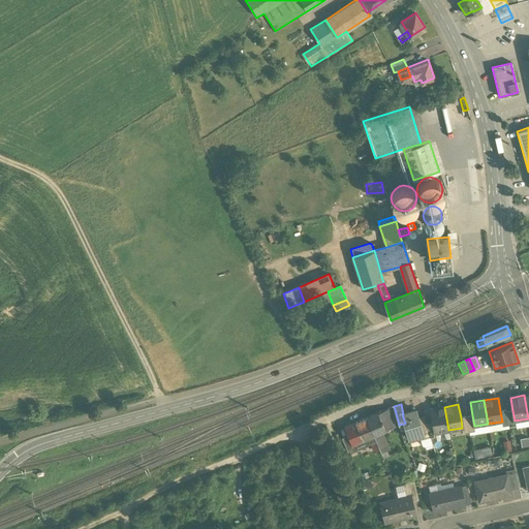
[(398,421),(393,407),(385,410),(393,428),(399,425),(398,421)]
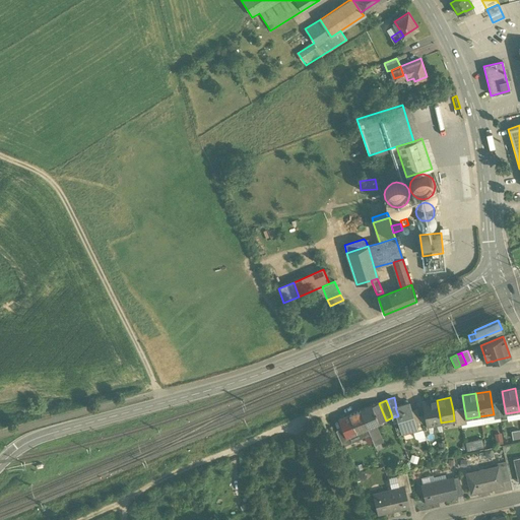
[(437,400),(424,402),(426,414),(428,426),(441,423),(437,400)]
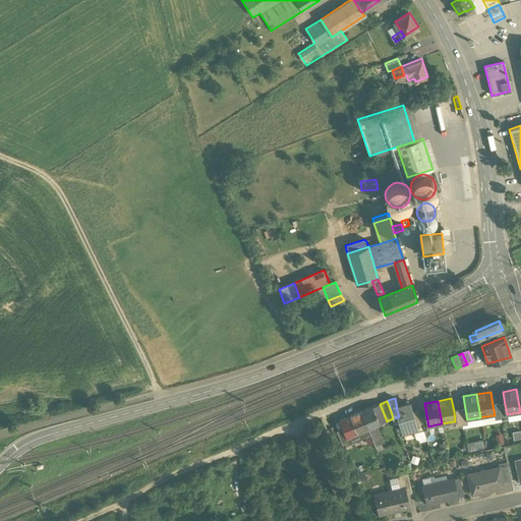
[(380,404),(361,412),(368,429),(377,425),(387,421),(380,404)]
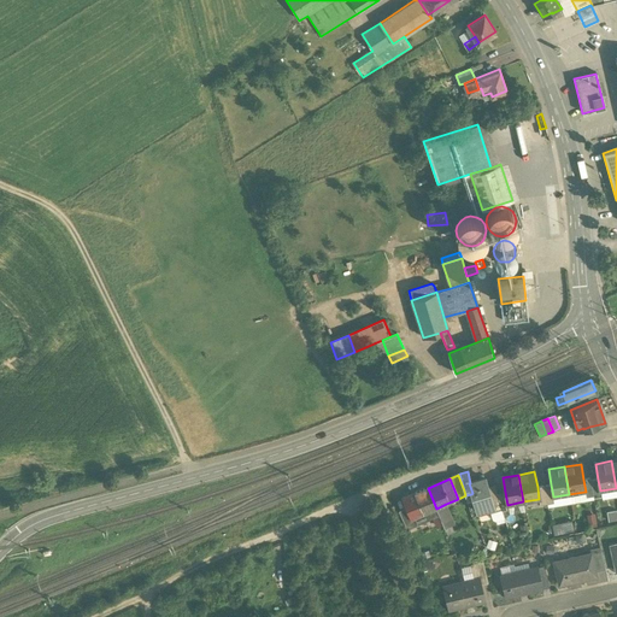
[(485,479),(470,483),(469,483),(472,493),(471,494),(477,512),(489,509),(493,507),(487,488),(485,479)]
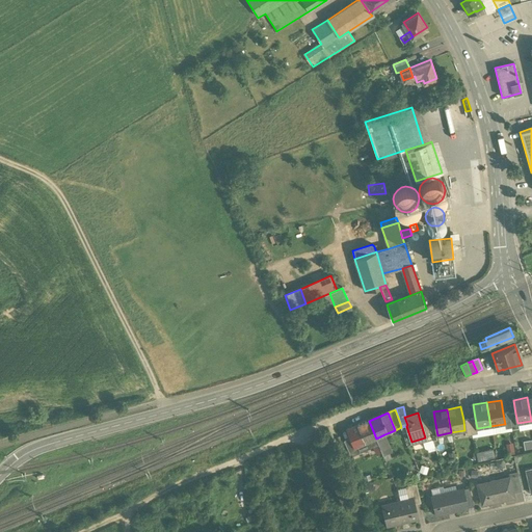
[(509,413),(503,414),(505,424),(504,424),(505,429),(511,428),(509,415),(509,413)]
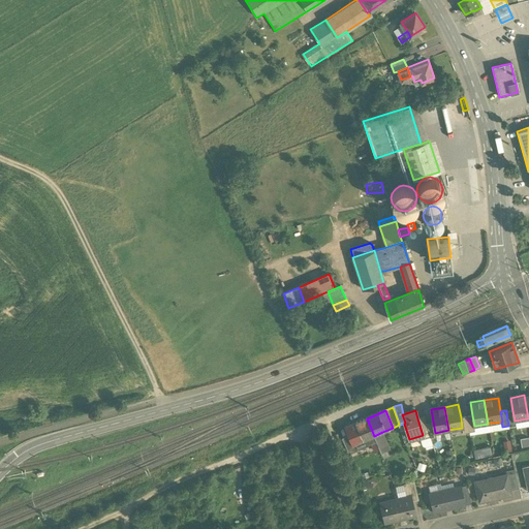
[(515,421),(512,411),(506,412),(508,426),(509,427),(516,426),(515,421)]
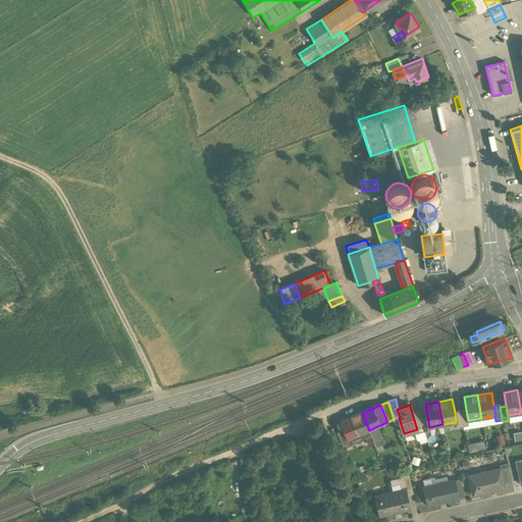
[(466,410),(460,411),(463,426),(470,425),(469,420),(468,420),(466,410)]
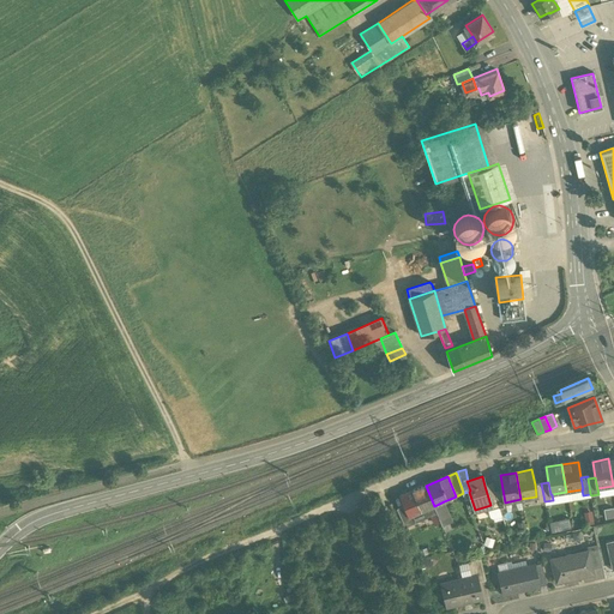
[(541,483),(535,485),(536,497),(537,503),(545,501),(541,483)]
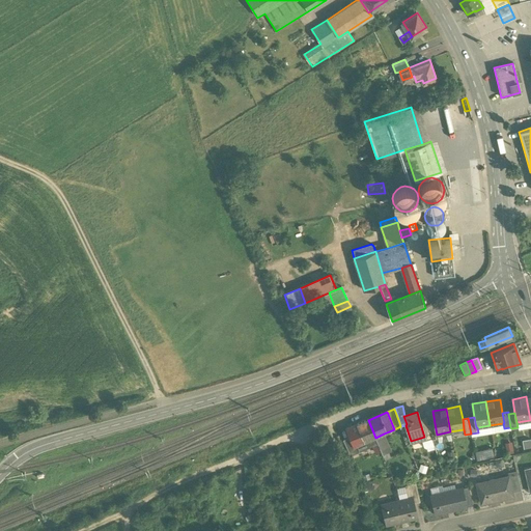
[(427,425),(425,419),(419,420),(424,437),(421,438),(422,442),(431,440),(427,425)]
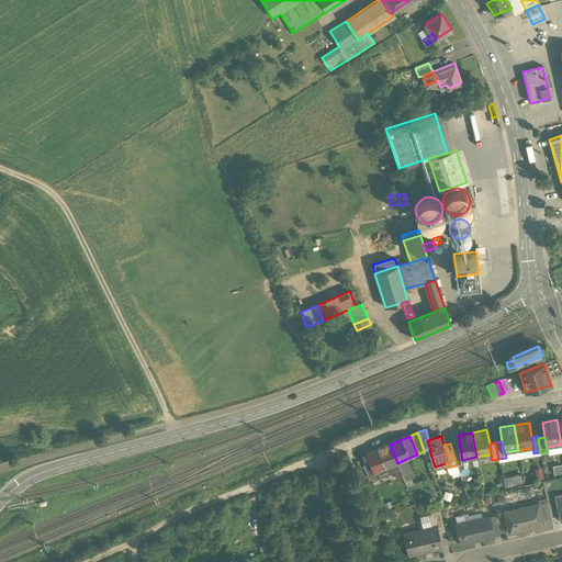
[(390,445),(378,450),(385,468),(392,465),(397,463),(390,445)]
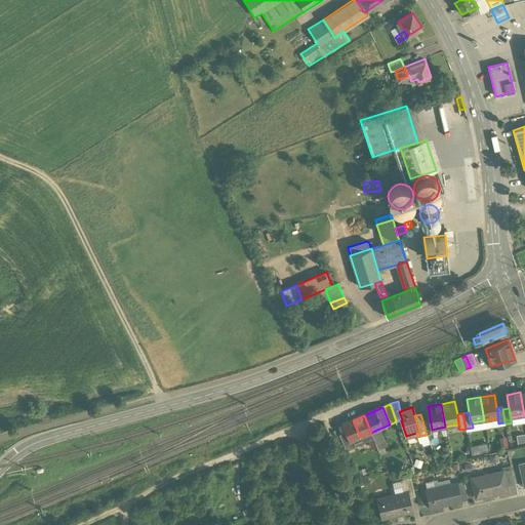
[(430,418),(422,420),(427,435),(433,434),(432,430),(430,418)]
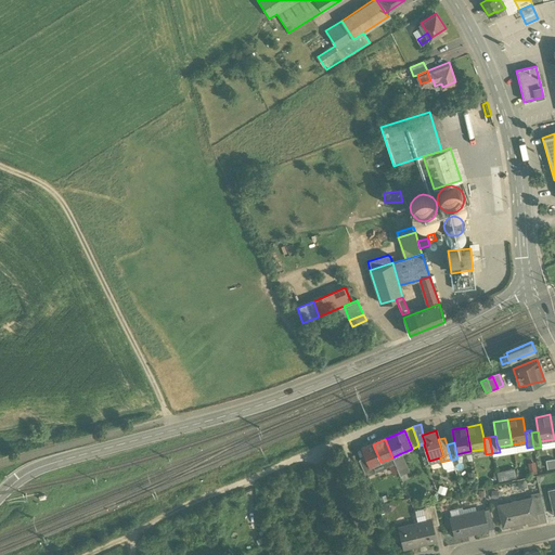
[(387,460),(381,462),(373,444),(362,449),(365,457),(370,467),(373,465),(375,472),(389,465),(387,460)]
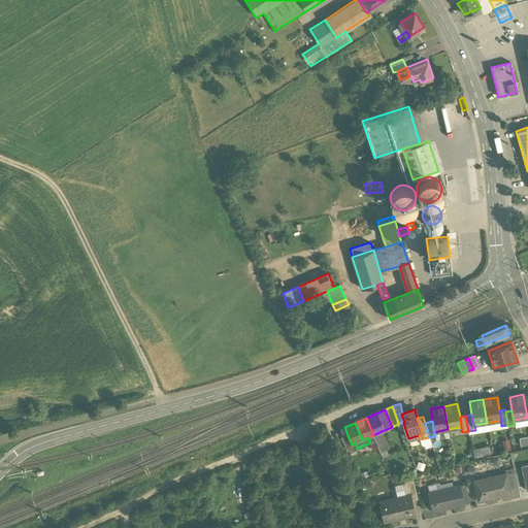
[(382,431),(373,435),(380,449),(381,452),(389,449),(382,431)]
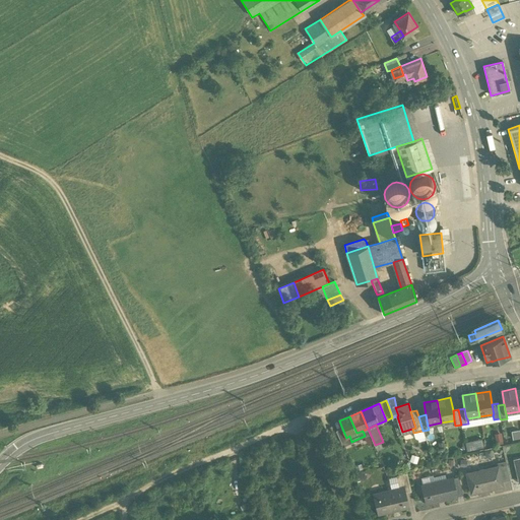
[(336,432),(343,448),(352,444),(351,442),(349,436),(346,438),(342,429),(336,432)]
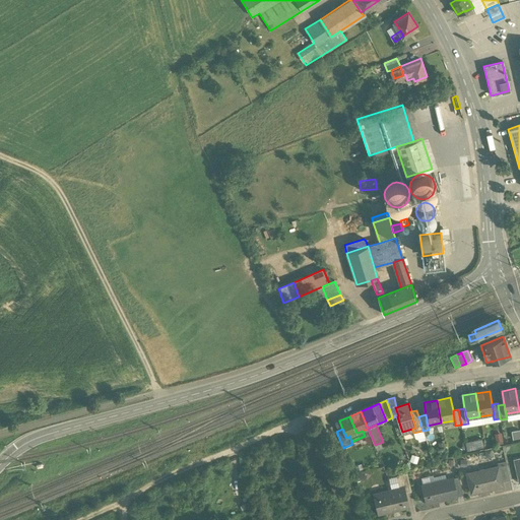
[(368,429),(363,431),(365,436),(369,444),(374,442),(368,429)]
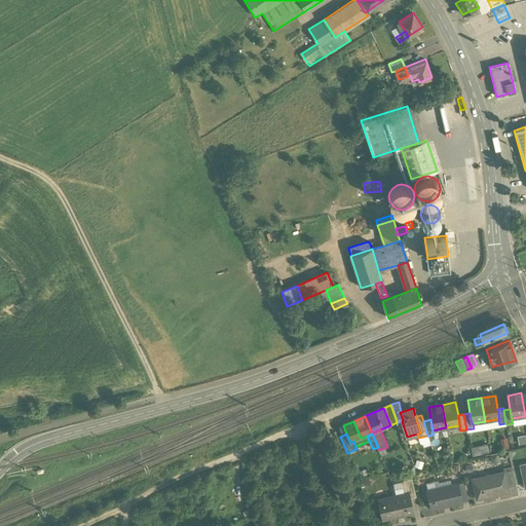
[(472,447),(473,456),(490,453),(488,444),(472,447)]
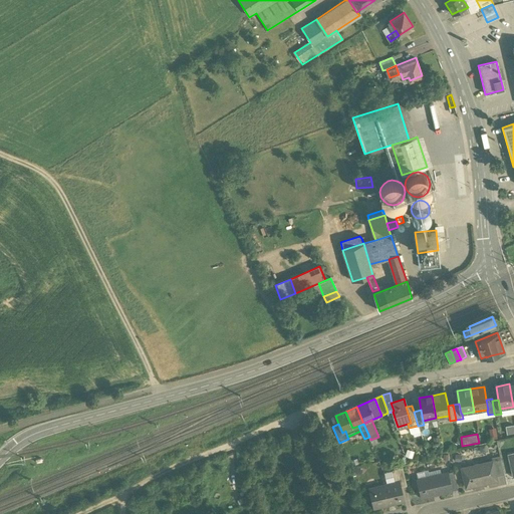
[(501,459),(492,461),(496,477),(504,475),(501,459)]
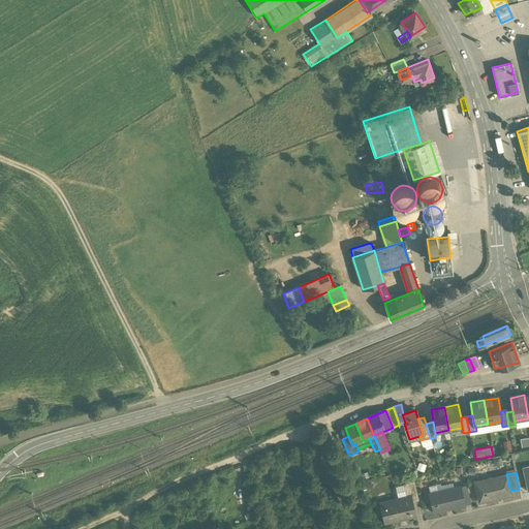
[(506,474),(474,483),(479,502),(511,495),(510,491),(506,474)]
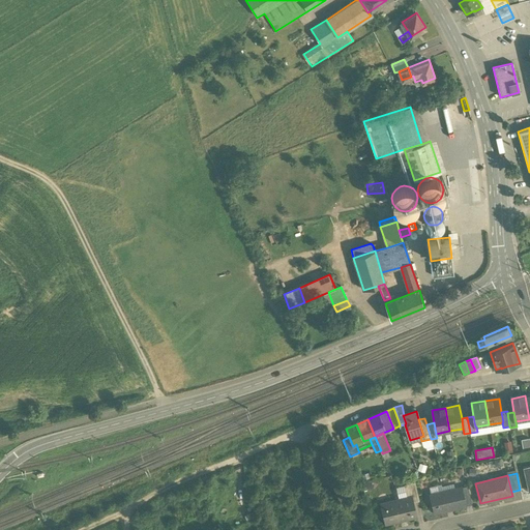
[(415,481),(404,484),(407,498),(411,497),(412,503),(419,502),(415,481)]
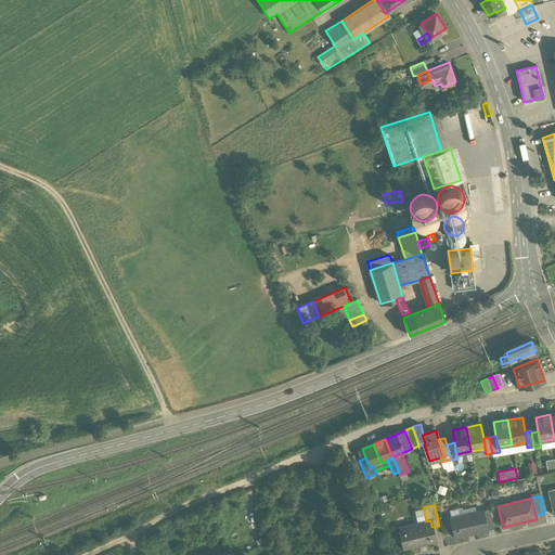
[(489,510),(483,511),(488,530),(494,529),(489,510)]
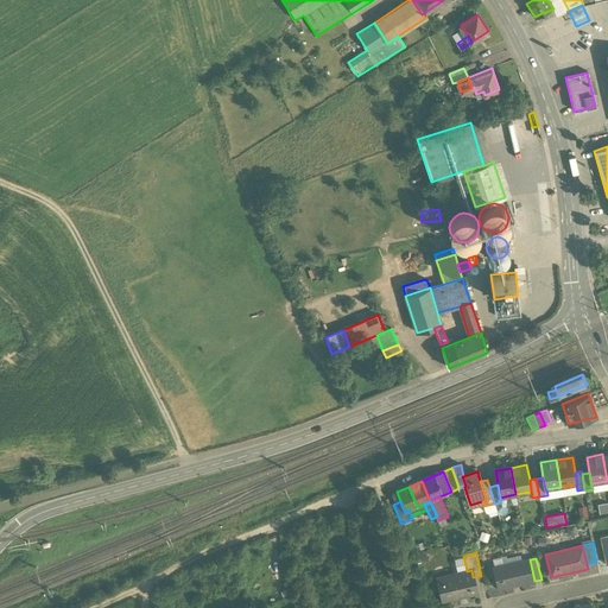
[(530,559),(493,568),(498,589),(534,581),(530,559)]
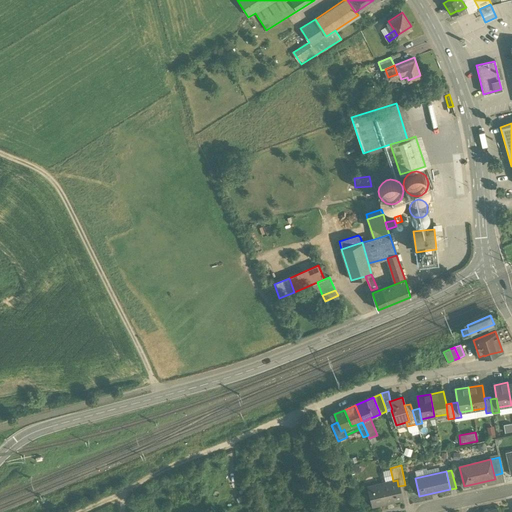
[(393,481),(370,486),(375,507),(387,504),(387,503),(392,501),(392,503),(402,501),(398,486),(397,480),(393,481)]
